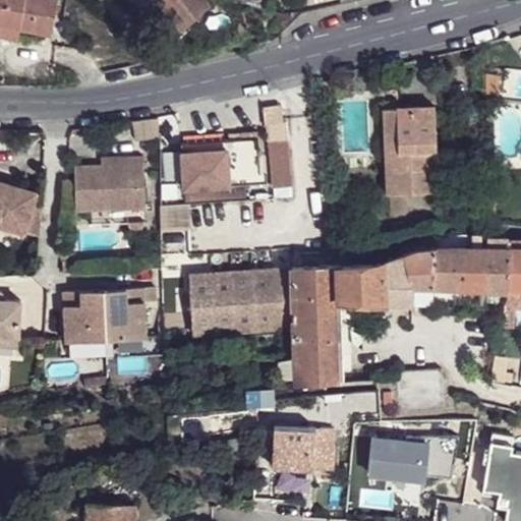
[(57,0),(0,0),(0,21),(16,25),(50,32),(57,0)]
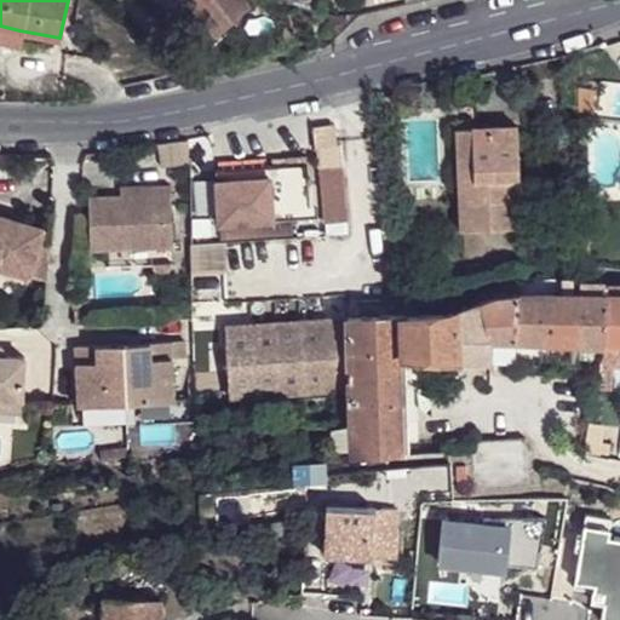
[(185,0),(217,38),(252,7),(245,0),(185,0)]
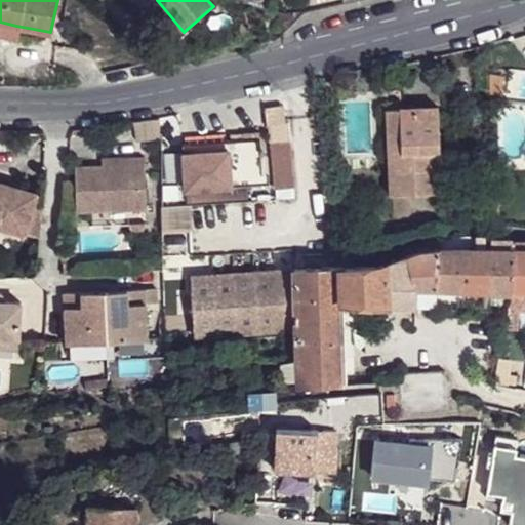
[(0,22),(0,33),(14,36),(16,26),(0,22)]
